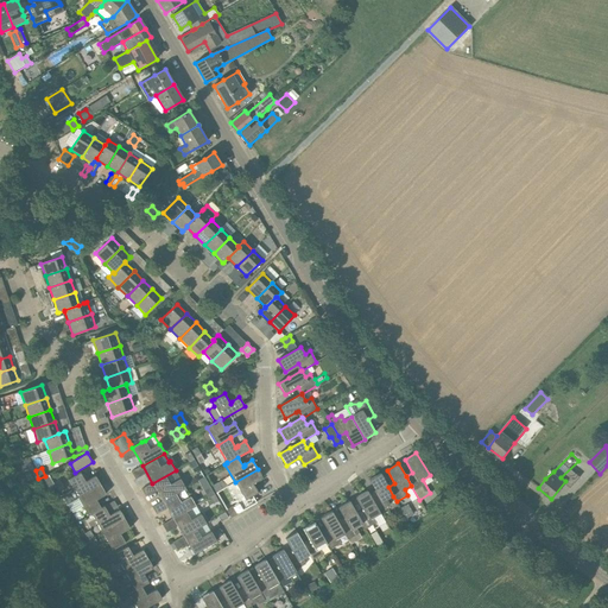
[(235,482),(228,486),(238,504),(227,510),(232,518),(238,514),(255,504),(251,496),(259,493),(253,483),(263,479),(258,469),(235,482)]
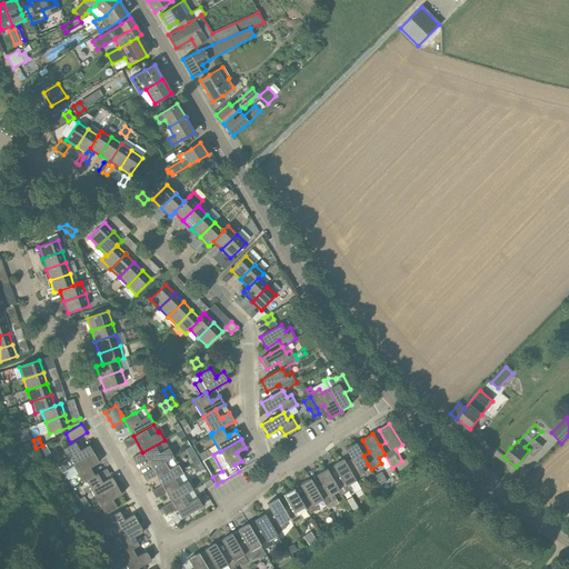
[(152,469),(173,457),(169,448),(165,440),(142,452),(143,453),(133,459),(137,465),(147,459),(152,469)]
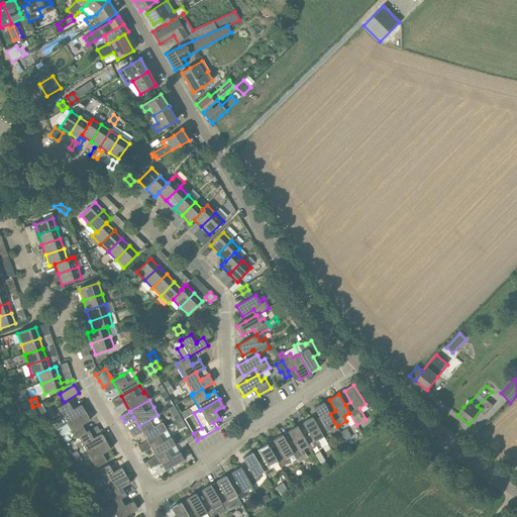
[(67,424),(86,412),(81,404),(73,409),(68,401),(58,408),(62,416),(53,421),(54,424),(57,430),(67,424)]
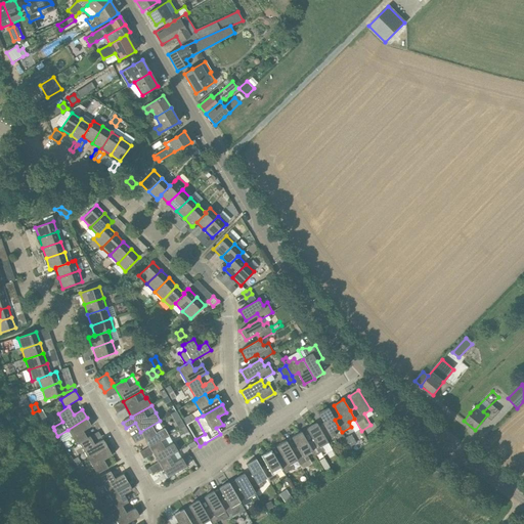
[(329,408),(318,413),(324,425),(319,428),(319,429),(326,441),(328,441),(336,435),(334,431),(339,428),(335,420),(329,408)]
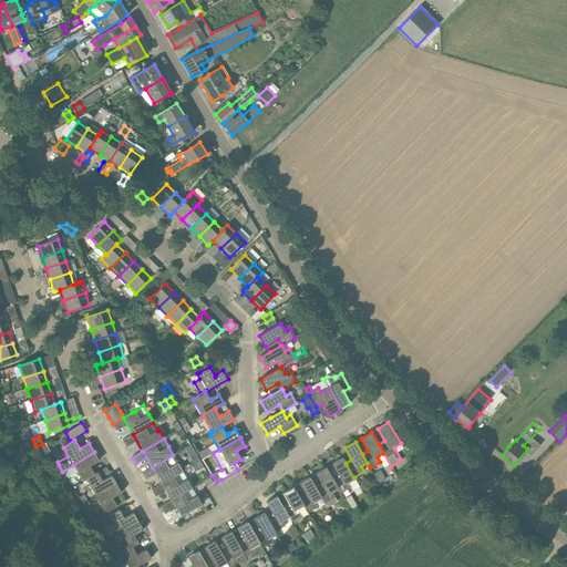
[(83,482),(85,480),(94,474),(90,465),(91,464),(92,465),(99,461),(94,452),(73,465),(83,482)]
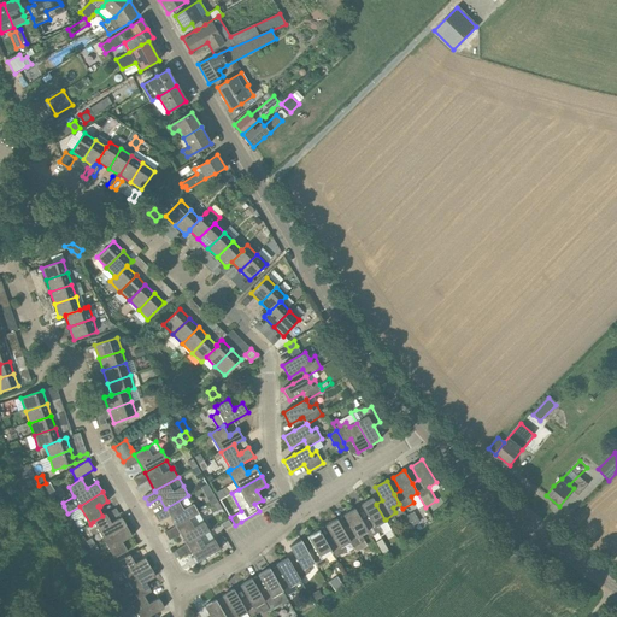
[(176,527),(189,519),(194,517),(199,513),(193,504),(188,495),(165,509),(156,516),(159,522),(169,516),(176,527)]
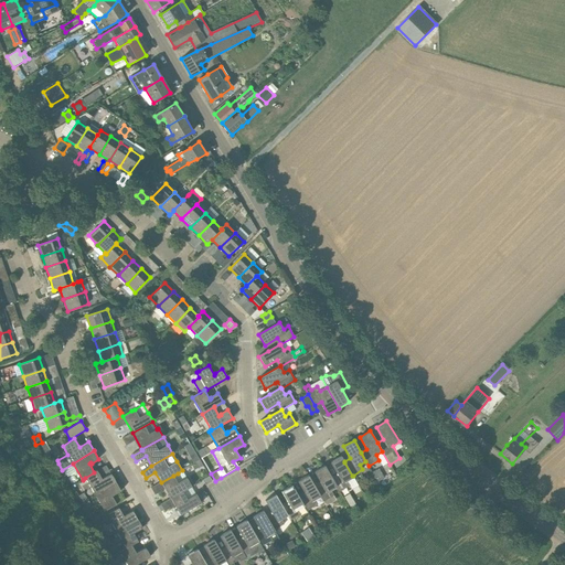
[(341,456),(331,462),(338,475),(332,478),(337,487),(339,492),(350,486),(347,481),(354,477),(353,476),(352,476),(344,462),(344,461),(341,456)]
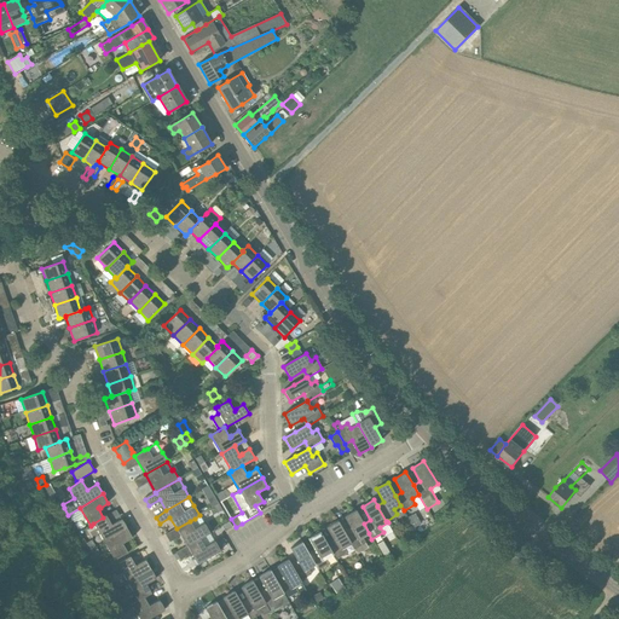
[(356,510),(345,518),(352,531),(346,534),(351,544),(353,549),(365,543),(363,537),(369,533),(364,524),(356,510)]
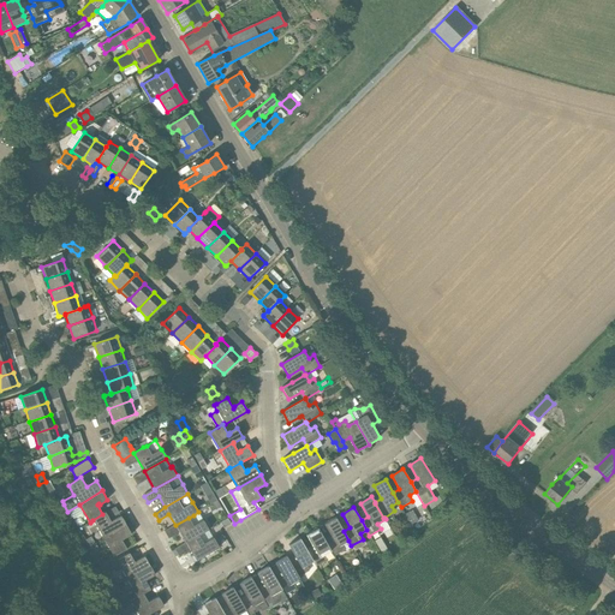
[(412,511),(406,514),(408,519),(412,525),(419,520),(415,514),(412,511)]
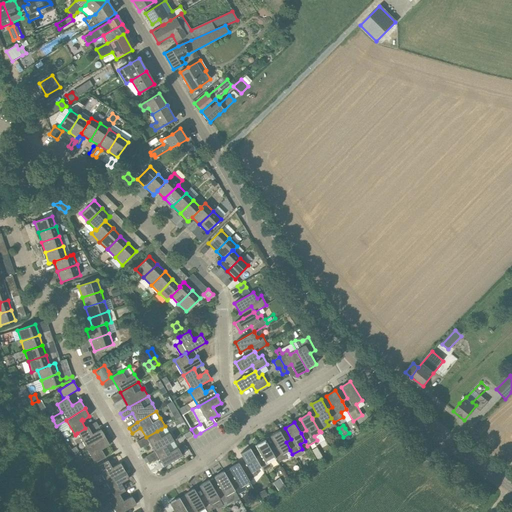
[(88,427),(85,428),(77,433),(86,448),(105,437),(100,429),(94,433),(94,434),(93,435),(88,427)]
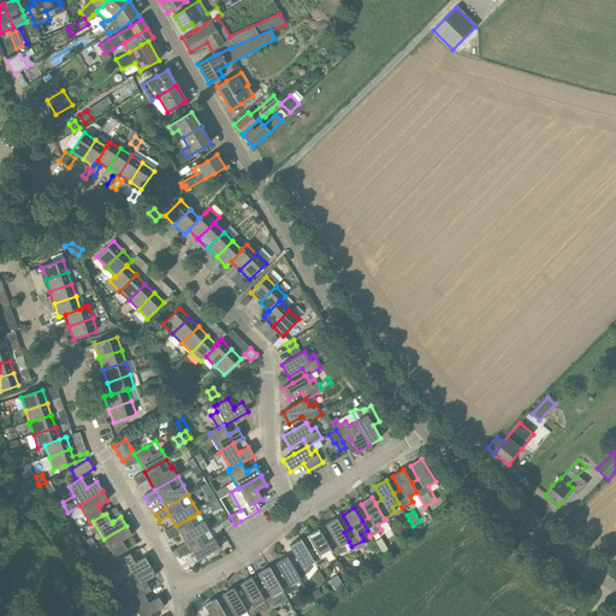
[(187,544),(199,535),(200,537),(209,531),(203,521),(194,527),(189,519),(176,526),(187,544)]
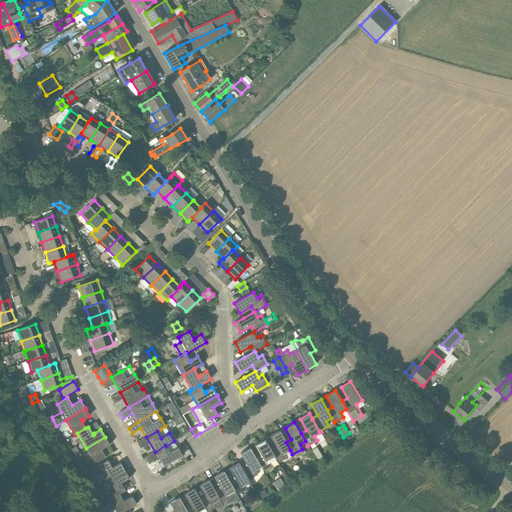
[(186,440),(192,436),(189,431),(183,435),(186,440)]
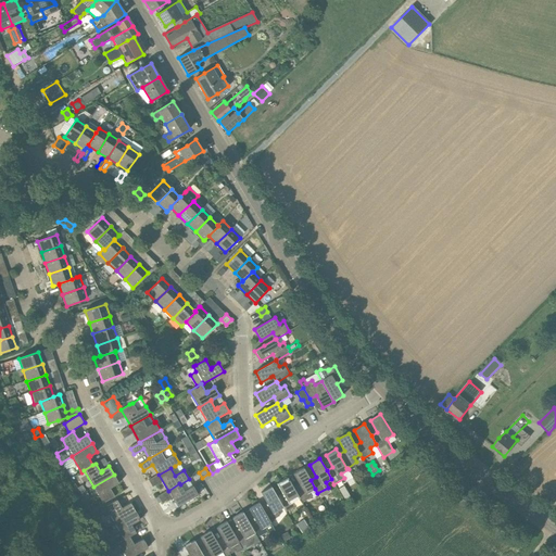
[(312,497),(310,492),(315,489),(311,480),(303,468),(293,474),(300,487),(294,490),(299,498),(302,503),(312,497)]
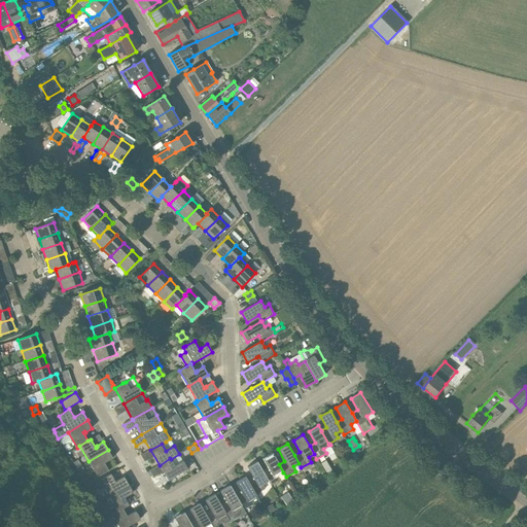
[(141,454),(144,460),(152,455),(149,449),(141,454)]
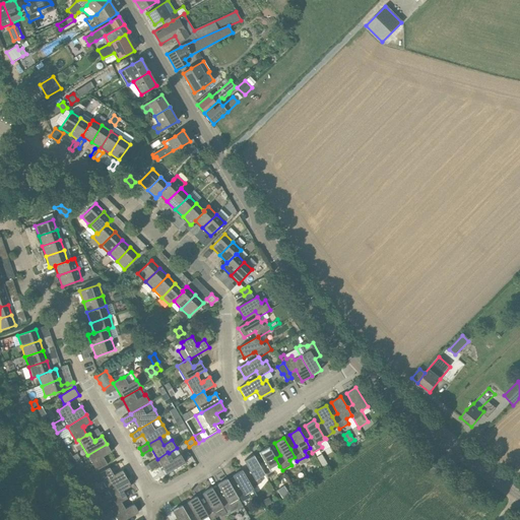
[(87,455),(96,470),(108,464),(103,456),(104,455),(105,456),(112,452),(107,444),(87,455)]
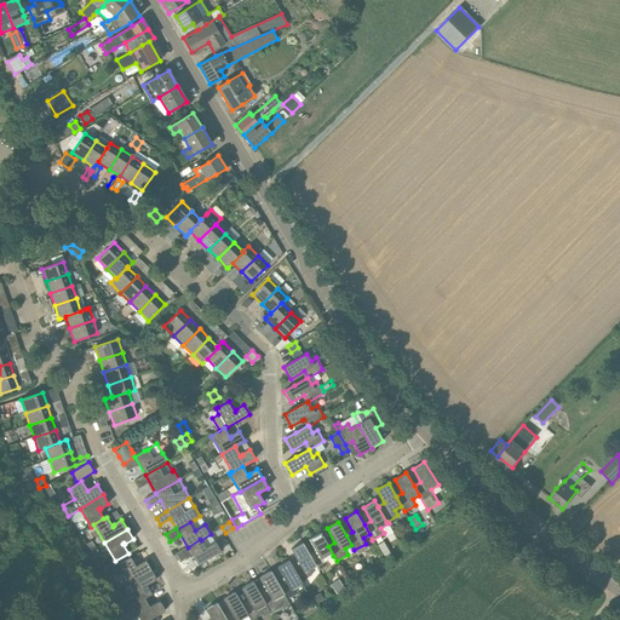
[(321,533),(309,539),(316,552),(310,556),(315,566),(319,572),(331,564),(327,560),(333,556),(328,546),(321,533)]
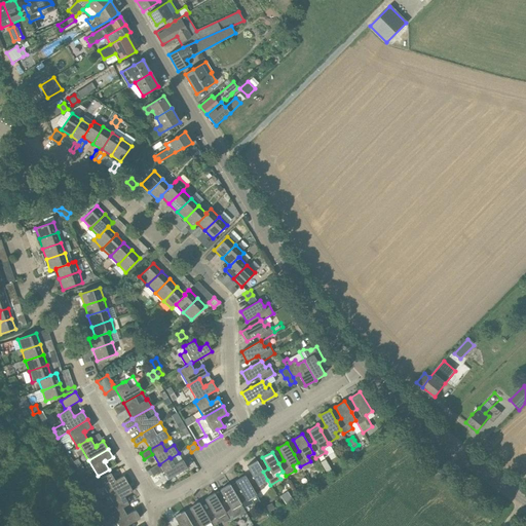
[(175,465),(171,458),(170,457),(159,464),(167,480),(187,468),(183,460),(175,465)]
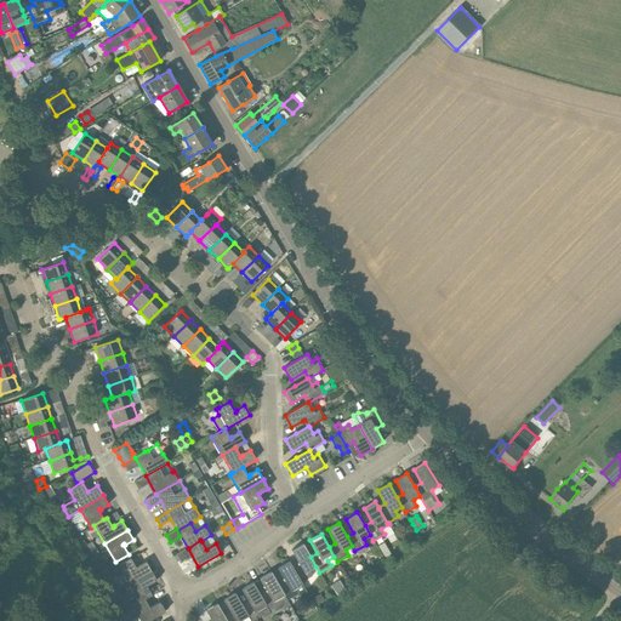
[(292,568),(301,582),(302,582),(312,576),(309,571),(315,567),(311,557),(303,543),(291,551),(300,564),(292,568)]
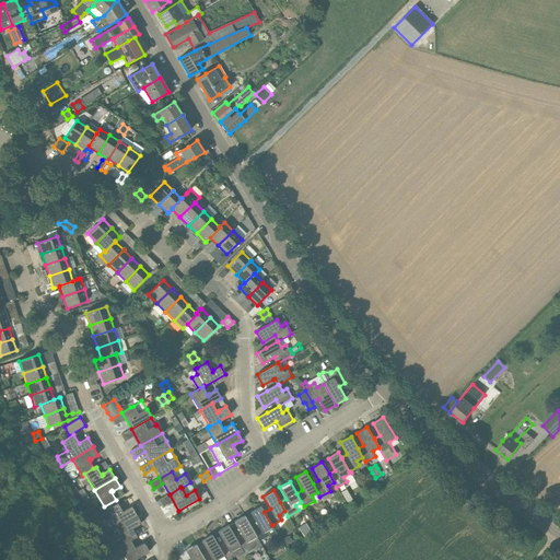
[(353,501),(350,494),(343,499),(348,505),(353,501)]
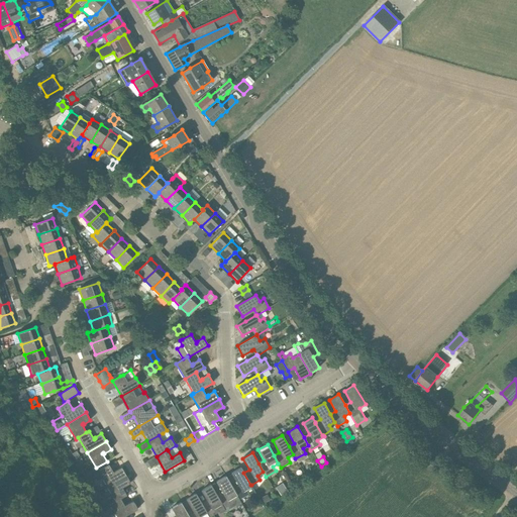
[(98,472),(107,487),(126,476),(121,468),(115,472),(115,473),(113,474),(109,466),(98,472)]
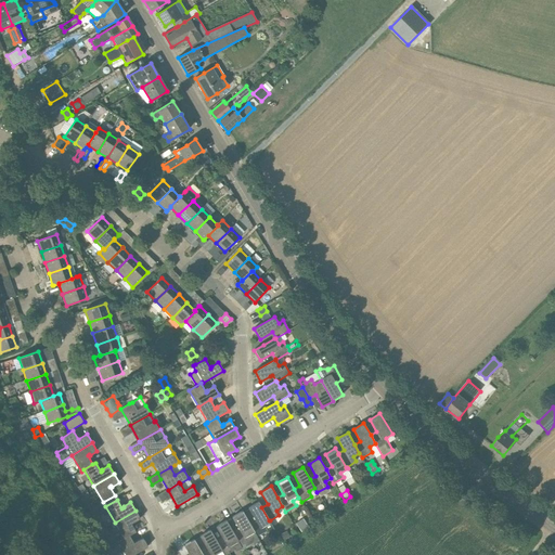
[(249,524),(254,532),(257,537),(267,531),(265,526),(271,523),(270,520),(269,520),(261,507),(258,502),(248,508),(255,520),(249,524)]
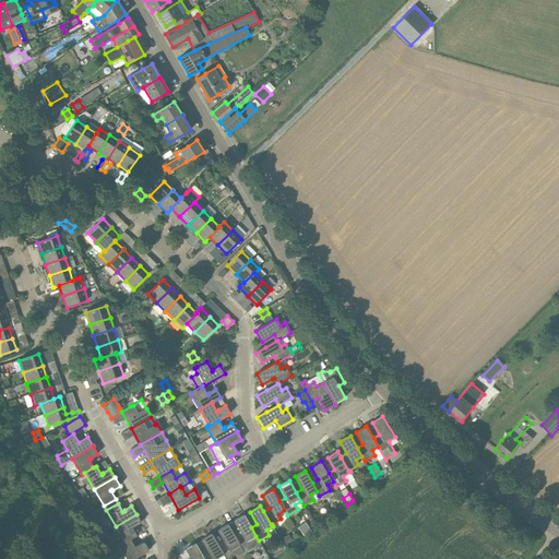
[(116,526),(125,543),(130,539),(137,536),(131,527),(133,526),(134,526),(141,523),(137,514),(116,526)]
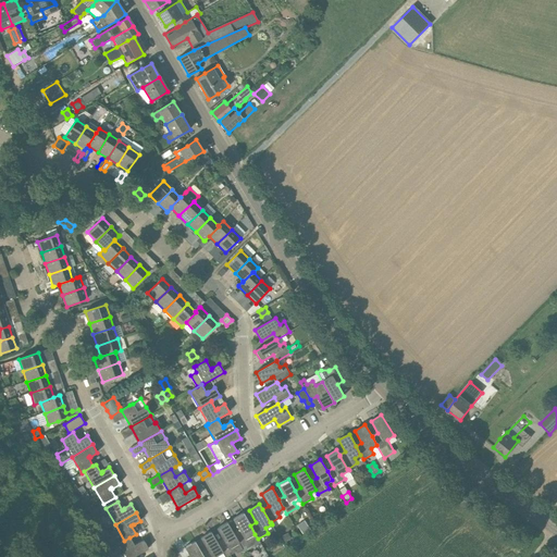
[(239,531),(234,534),(234,535),(239,543),(238,544),(242,548),(258,539),(255,534),(250,525),(244,514),(233,519),(239,531)]
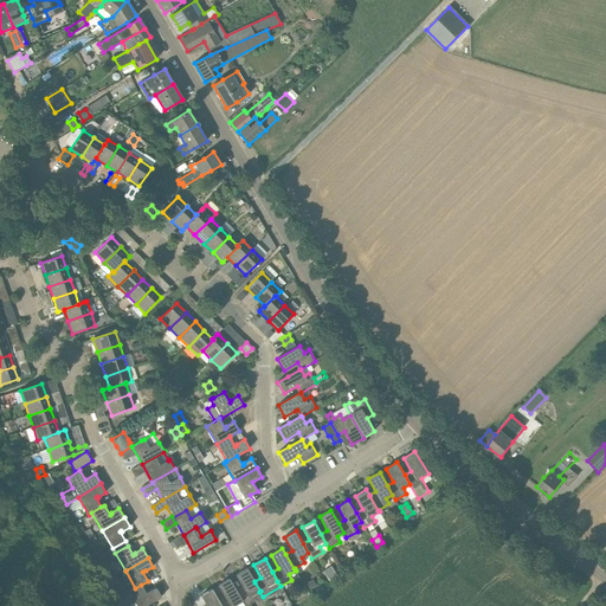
[(237,592),(243,601),(242,601),(244,605),(246,605),(256,600),(253,595),(260,591),(255,582),(255,581),(253,579),(247,568),(236,575),(244,588),(237,592)]
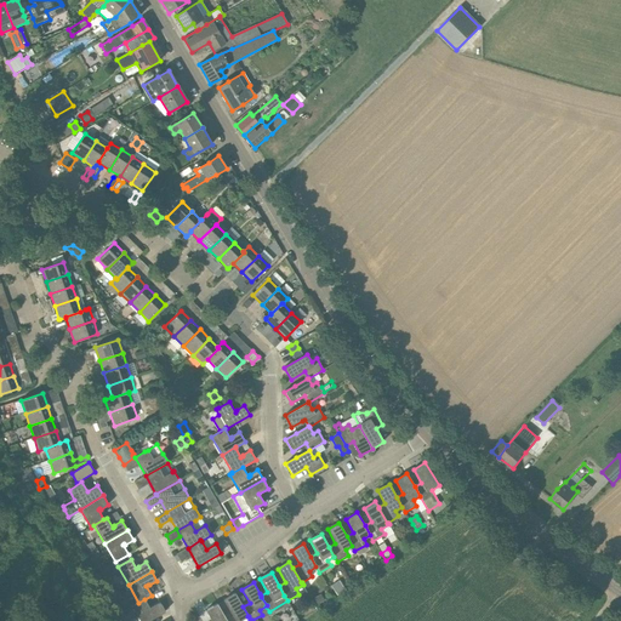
[(334,584),(331,586),(337,596),(341,594),(334,584)]
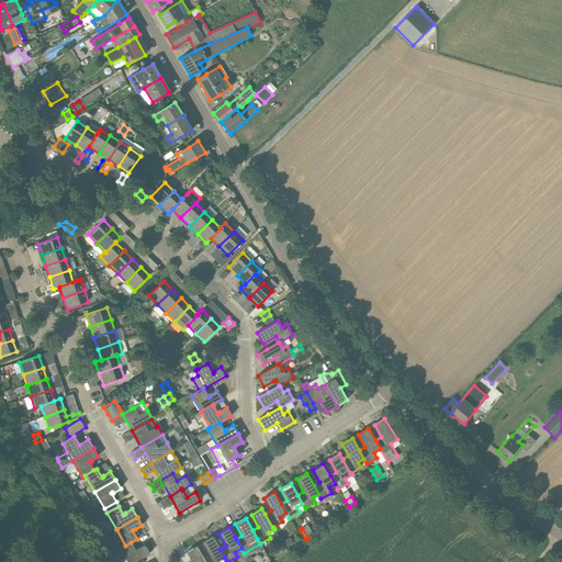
[(203,559),(204,561),(218,561),(224,558),(225,558),(220,549),(213,537),(202,543),(210,555),(203,559)]
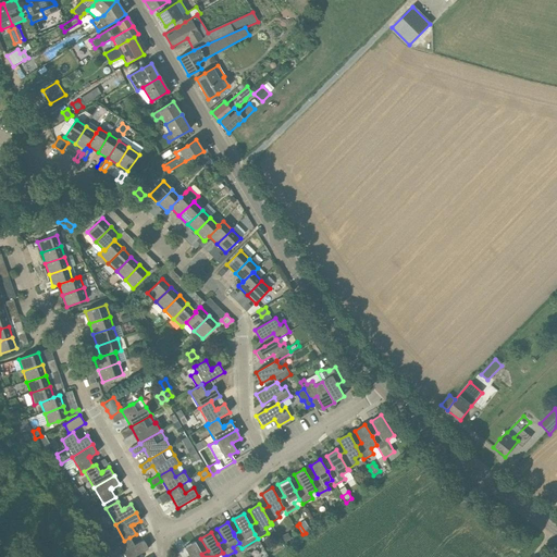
[(291,539),(287,533),(282,536),(285,542),(291,539)]
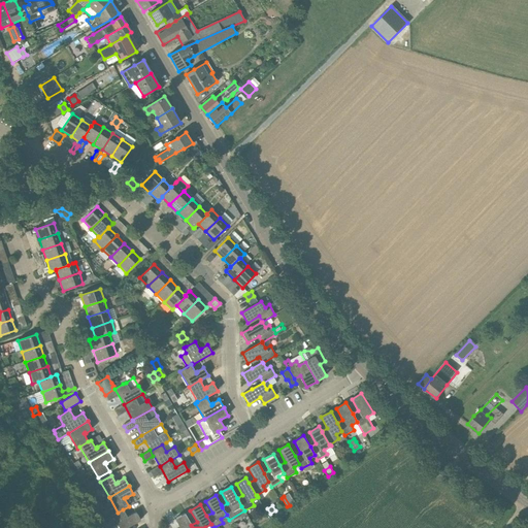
[(111,516),(119,527),(126,527),(140,520),(136,512),(129,516),(130,517),(128,518),(123,509),(118,513),(111,516)]
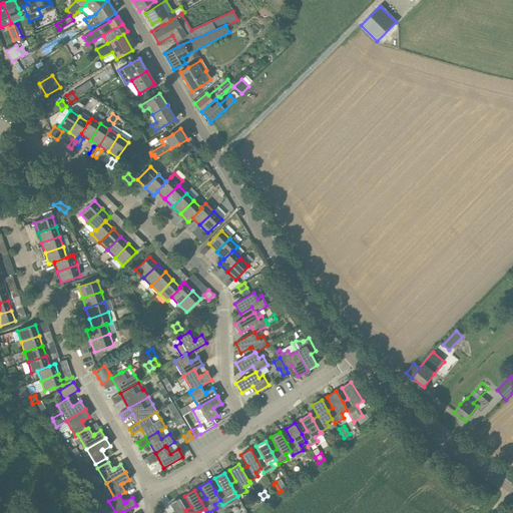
[(169,504),(174,512),(186,512),(185,510),(179,499),(169,504)]
